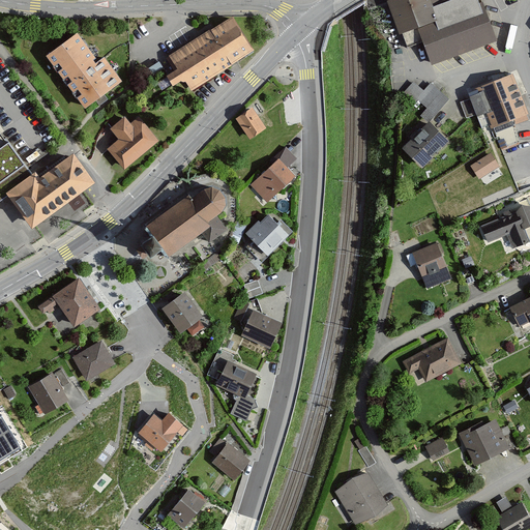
[(443,0),(388,0),(404,46),(425,38),(433,60),(494,38),(479,0),(450,0),(444,2),(443,0)]
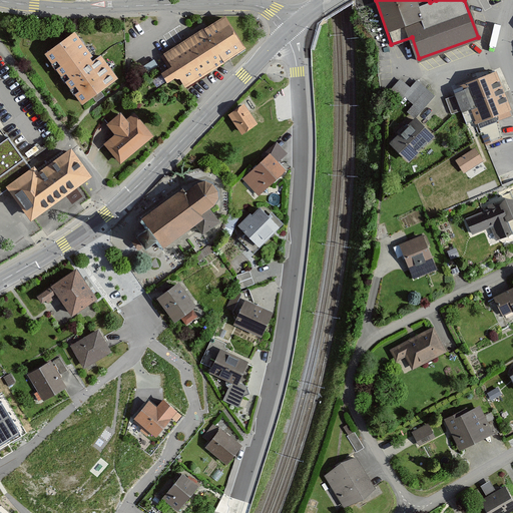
[(179,78),(186,87),(247,48),(225,15),(163,54),(173,67),(163,73),(170,84),(179,78)]
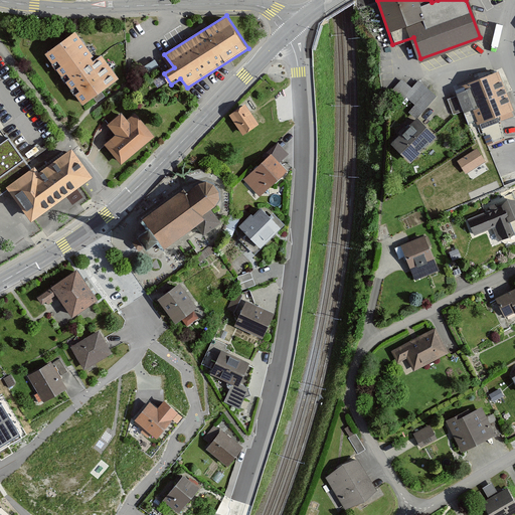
[(79,31),(49,53),(86,103),(120,77),(103,54),(99,57),(79,31)]
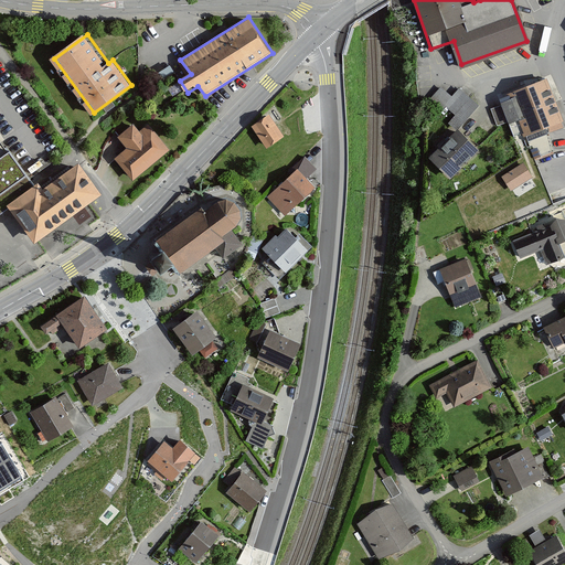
[(501,105),(507,119),(510,118),(515,134),(562,116),(546,76),(505,92),(508,97),(500,99),(501,105)]
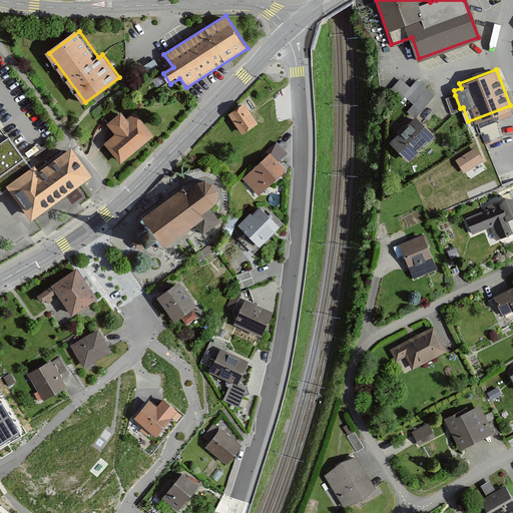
[(401,79),(390,90),(401,100),(405,96),(413,103),(427,88),(417,80),(410,87),(401,79)]
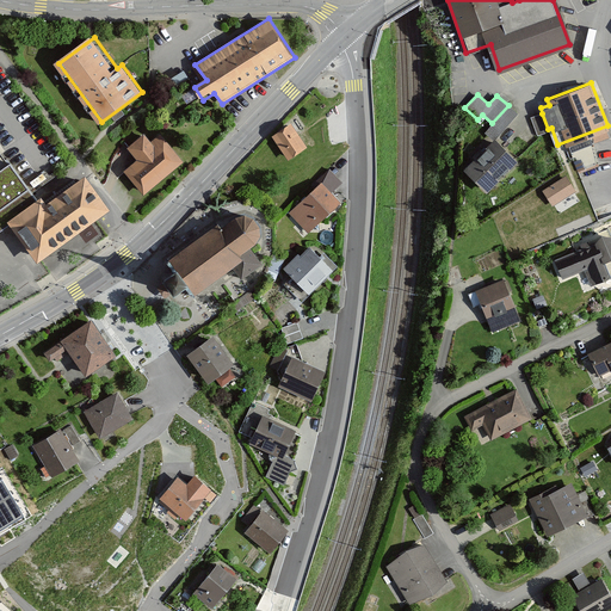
[(518,113),(508,105),(492,123),(486,130),(495,139),(501,131),(518,113)]
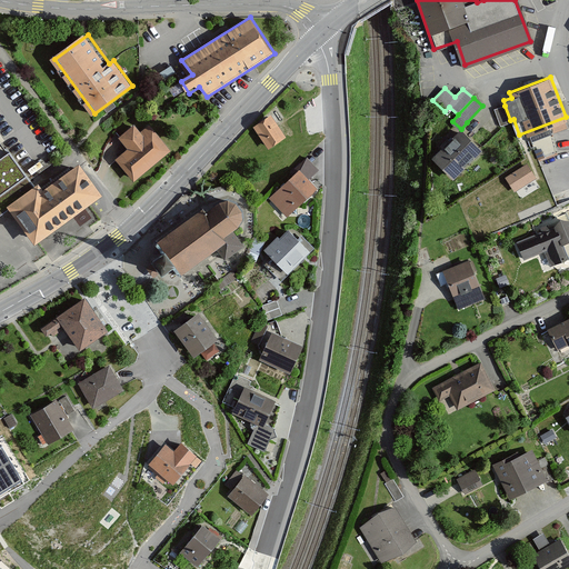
[(501,123),(510,120),(505,106),(496,109),(501,123)]
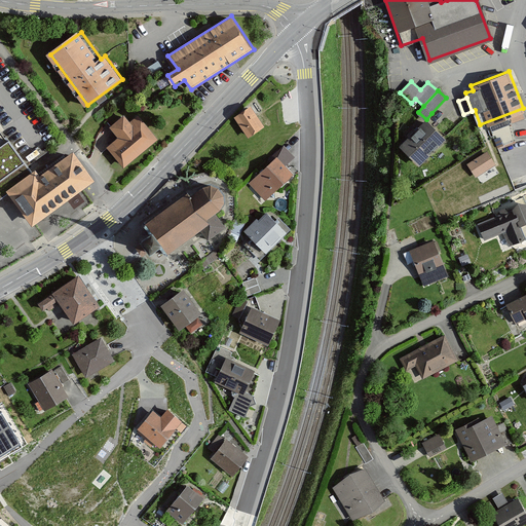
[(253,105),(236,115),(250,137),(266,125),(253,105)]
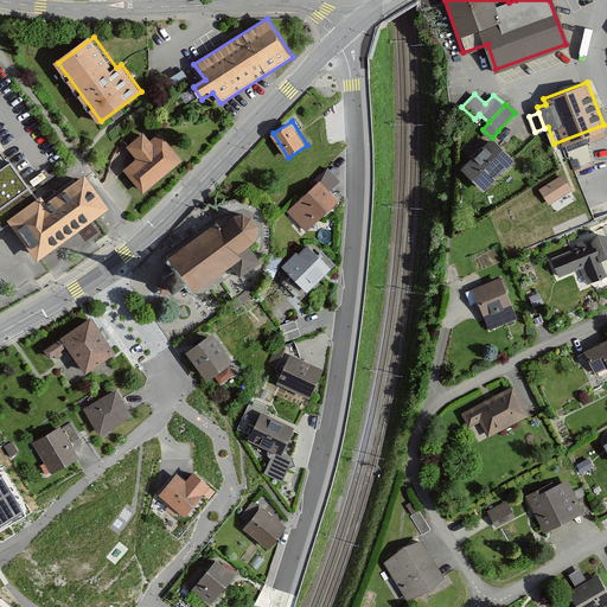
[(146,133),(129,147),(139,158),(126,168),(146,192),(183,160),(160,134),(153,140),(146,133)]
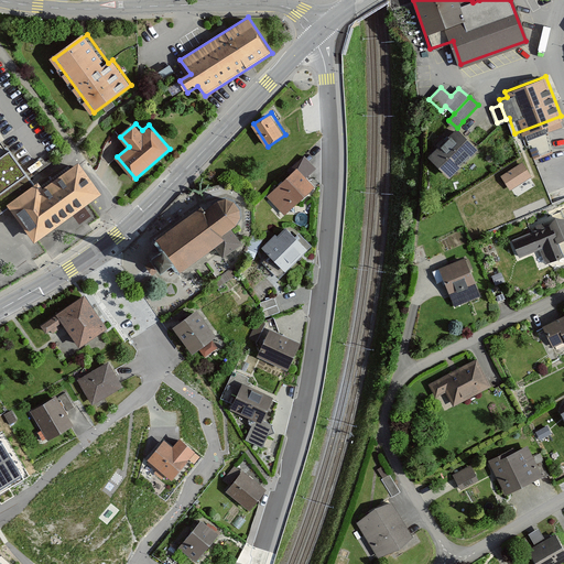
[(477,150),(455,130),(429,159),(449,179),(477,150)]
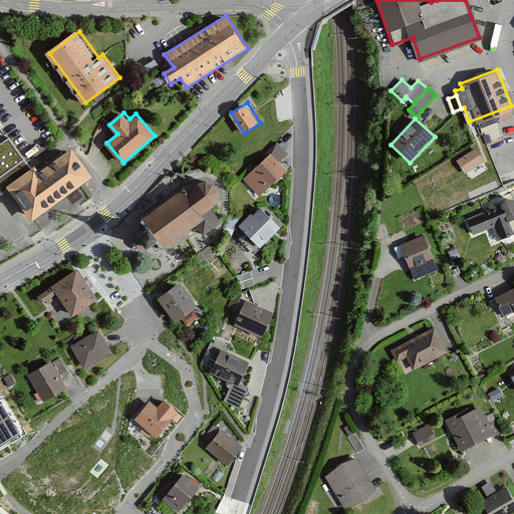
[(7,136),(0,142),(0,190),(7,185),(31,166),(7,136)]
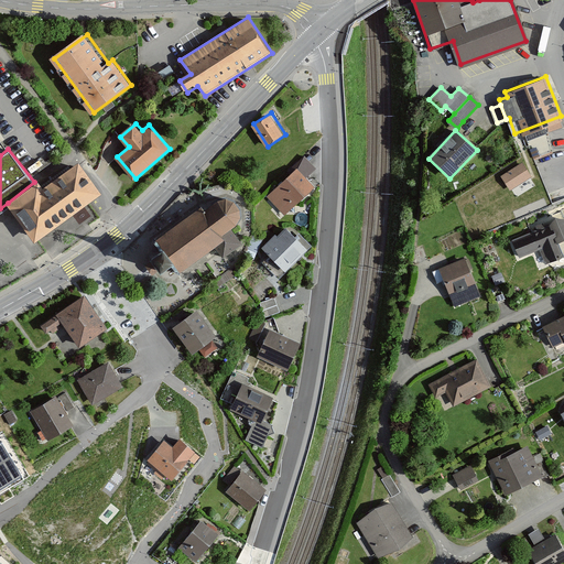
[(525,161),(503,174),(511,188),(534,175),(525,161)]
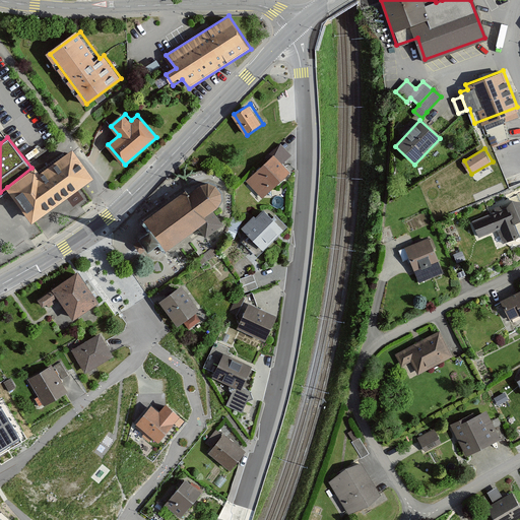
[(31,168),(7,187),(36,221),(92,177),(72,150),(42,175),(37,166),(31,168)]
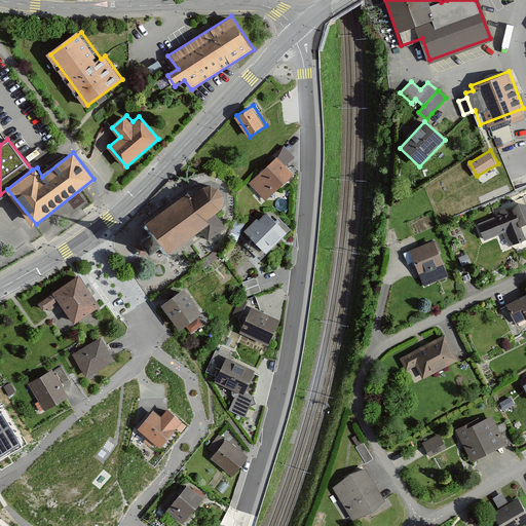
[(279,155),(250,184),(266,201),(296,174),(279,155)]
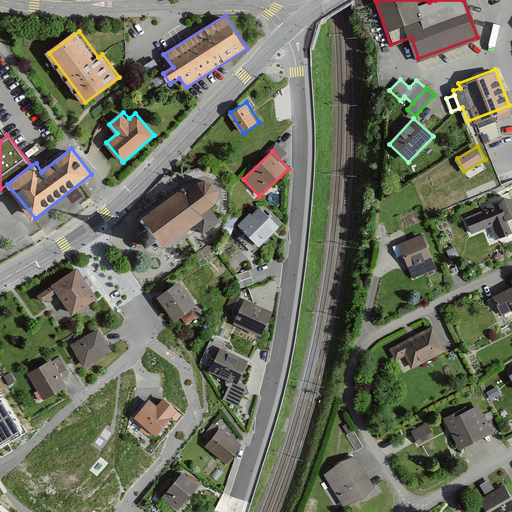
[(181,191),(141,220),(147,228),(138,235),(148,248),(157,240),(163,248),(195,224),(203,234),(218,222),(209,209),(214,205),(217,198),(216,191),(211,185),(205,183),(198,184),(185,196),(181,191)]
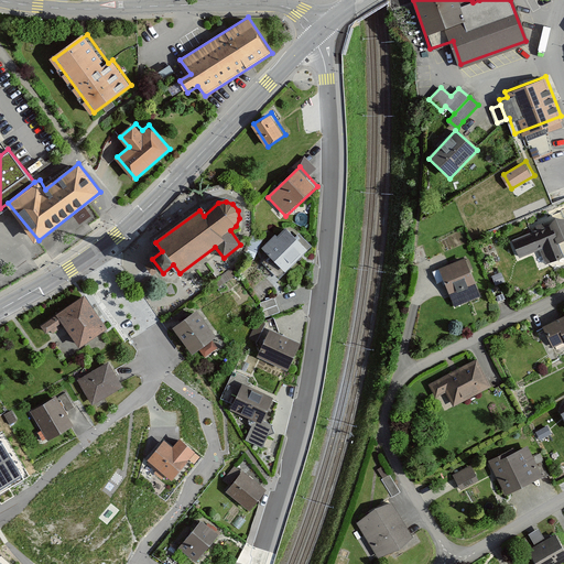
[(563,216),(516,235),(522,255),(538,249),(543,264),(563,257),(563,247),(562,240),(563,239),(563,216)]
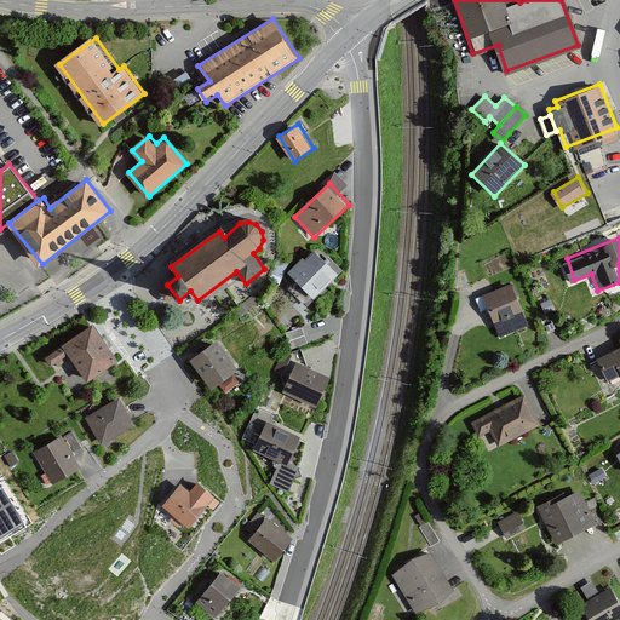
[(305,257),(290,273),(316,298),(344,270),(321,247),(308,259),(305,257)]
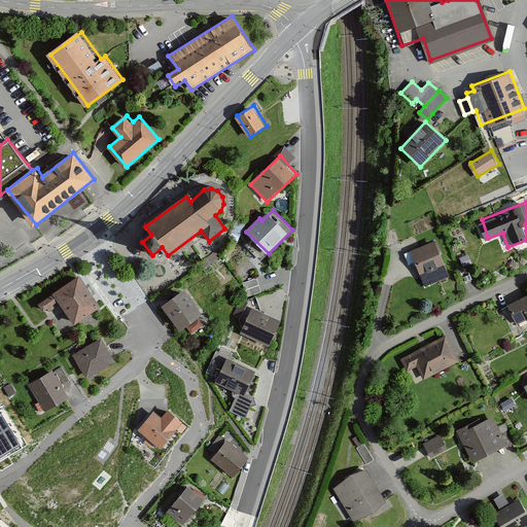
[(438,239),(413,248),(427,285),(453,276),(438,239)]
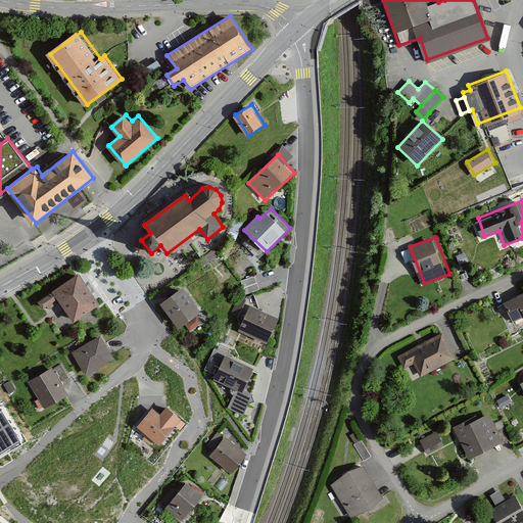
[(76,270),(33,301),(39,311),(54,298),(74,325),(101,304),(76,270)]
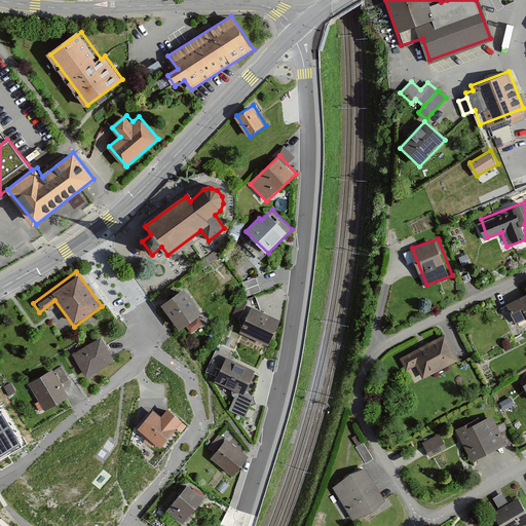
[(256,275),(246,279),(251,294),(261,290),(256,275)]
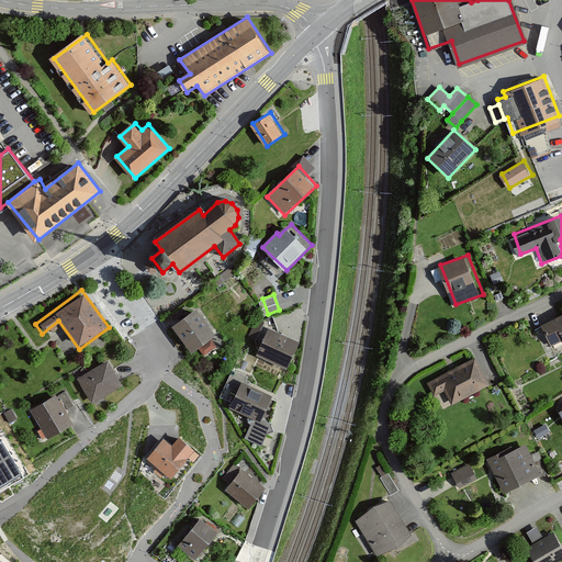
[(200,307),(176,325),(194,351),(199,348),(204,355),(217,346),(213,339),(220,334),(200,307)]
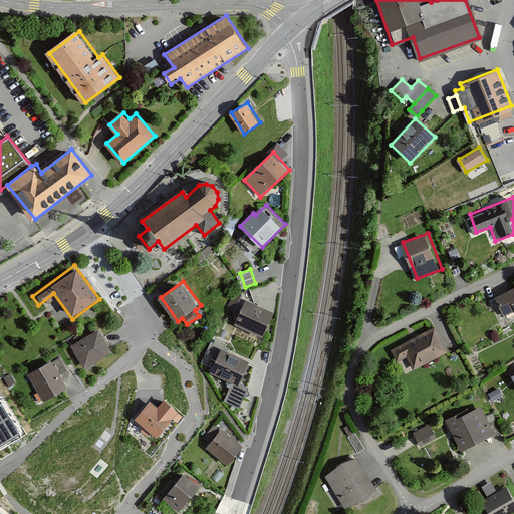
[(513,288),(497,296),(505,315),(513,310),(513,288)]
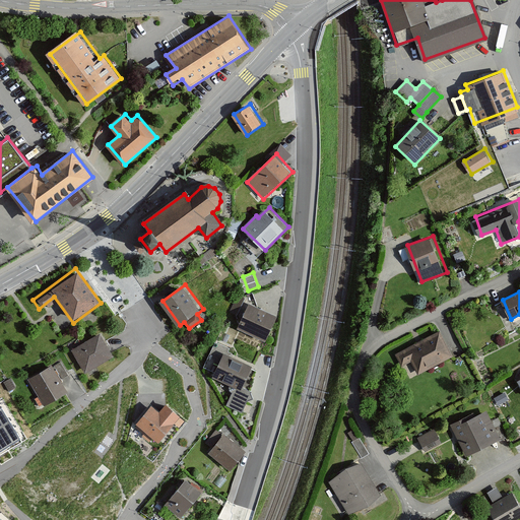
[(278,315),(252,304),(239,328),(268,339),(278,315)]
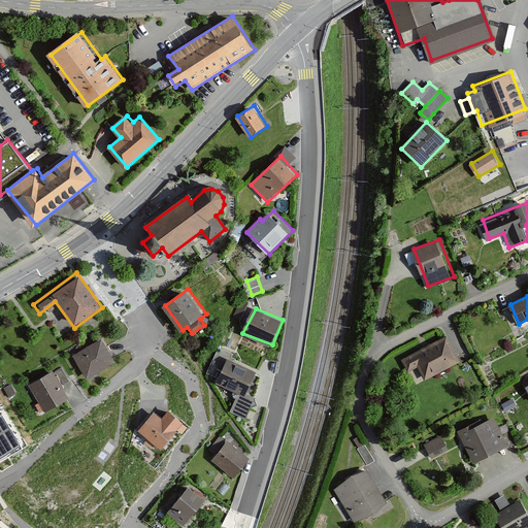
[(447,331),(400,358),(408,372),(419,367),(426,380),(462,359),(447,331)]
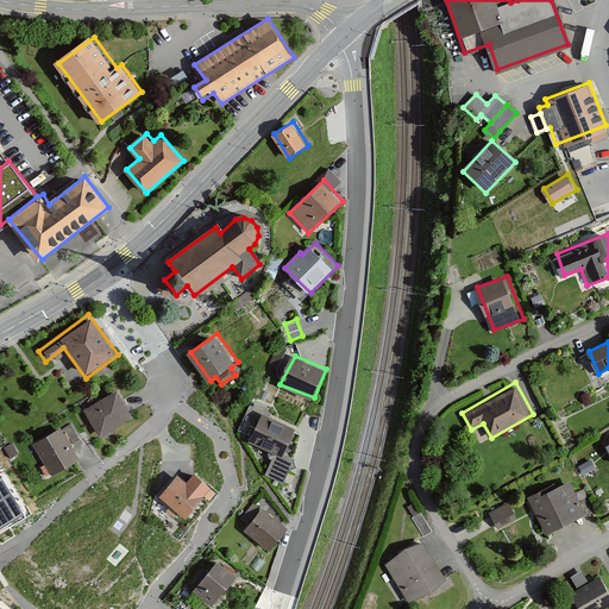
[(114,390),(83,410),(100,438),(132,418),(114,390)]
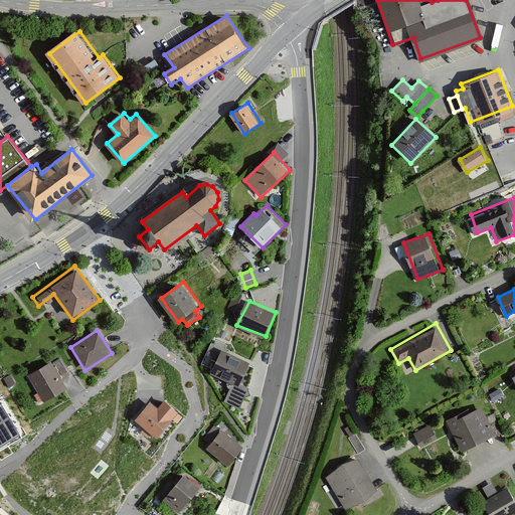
[(253,363),(225,350),(216,371),(236,380),(227,401),(242,407),(252,385),(244,382),(253,363)]
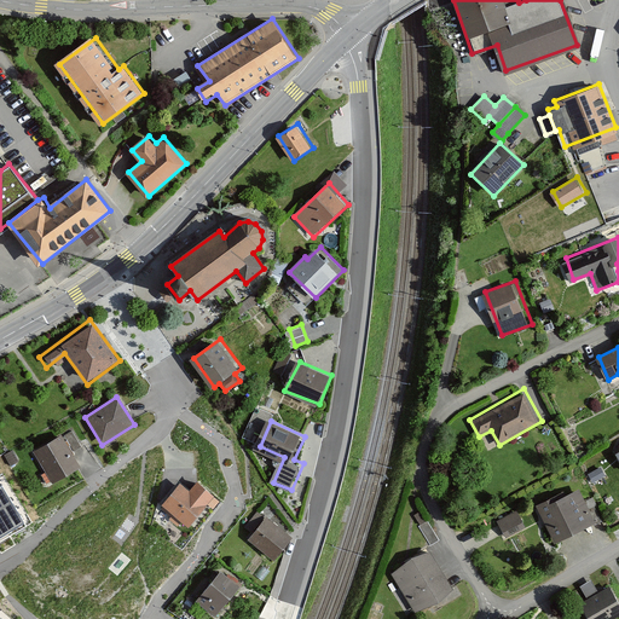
[(64,434),(34,451),(52,484),(82,467),(64,434)]
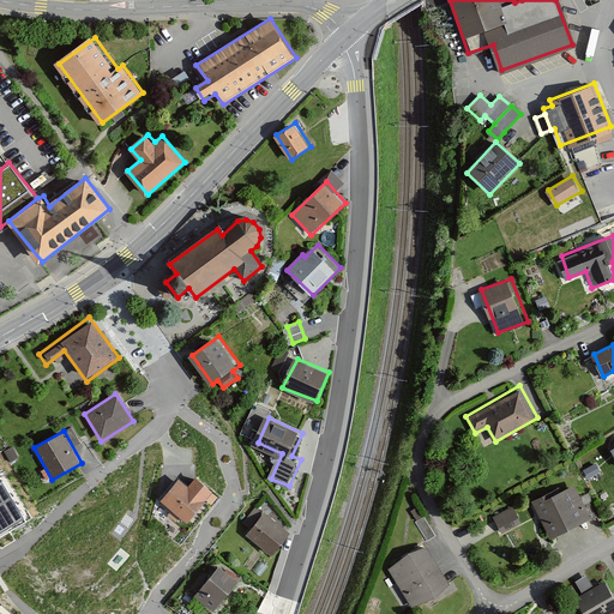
[(179,481),(162,501),(194,528),(220,498),(197,479),(188,489),(179,481)]
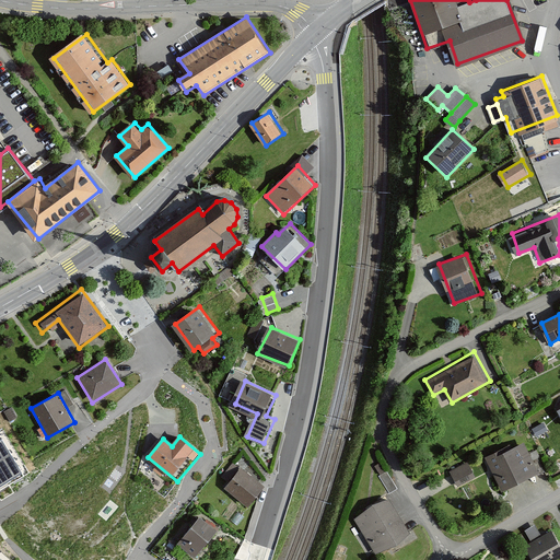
[(0,439),(0,487),(23,475),(1,439),(0,439)]
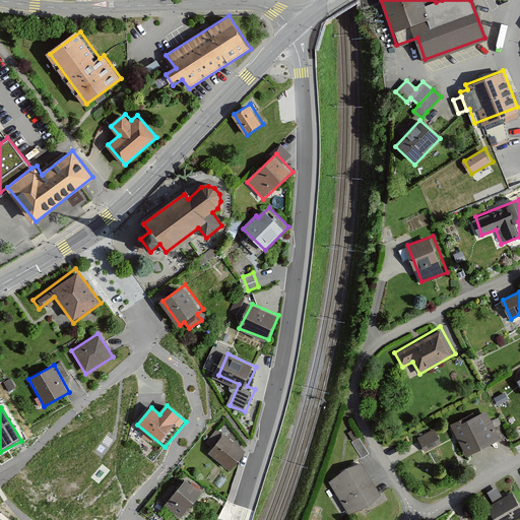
[(486,407),(451,425),(468,456),(507,439),(486,407)]
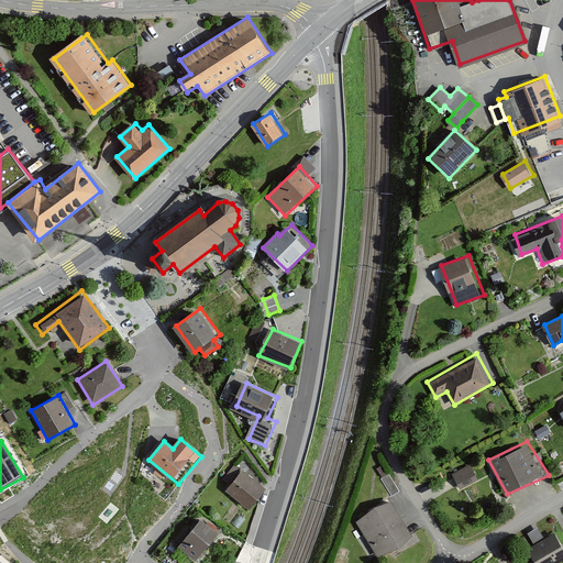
[(473,462),(452,473),(461,488),(481,477),(473,462)]
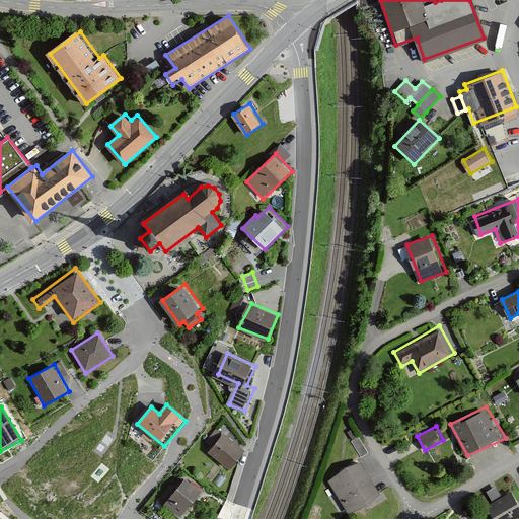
[(224,431),(210,451),(237,469),(250,449),(224,431)]
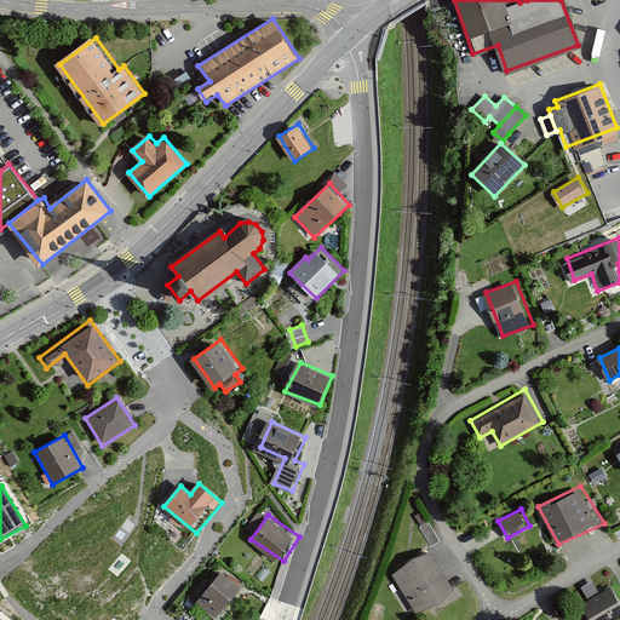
[(430,518),(418,526),(430,546),(442,539),(430,518)]
